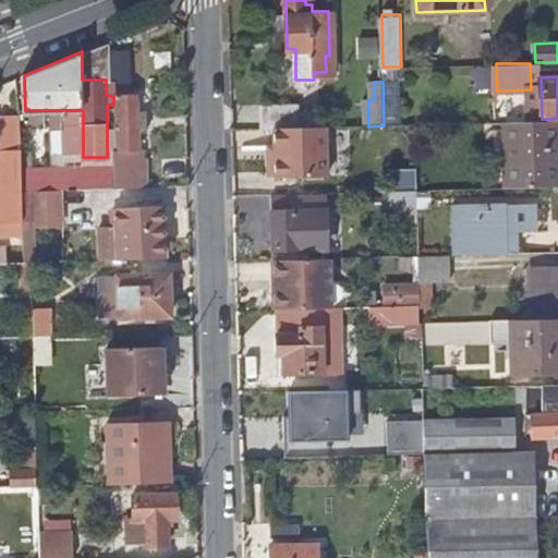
[(140,157),(140,147),(140,94),(117,95),(118,148),(113,148),(114,166),(114,187),(148,186),(147,157),(140,157)]
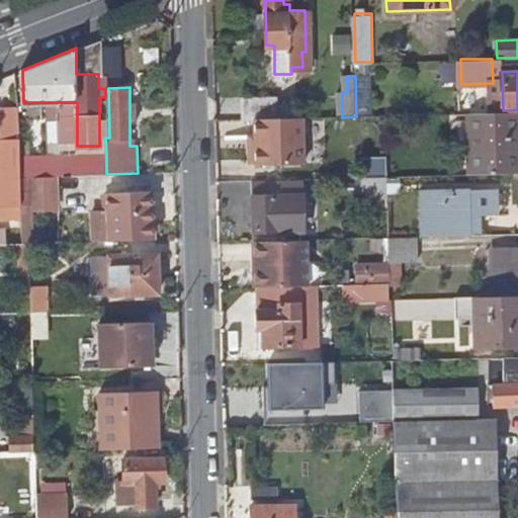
[(243,121),(256,120),(296,119),(296,107),(279,107),(279,99),(242,99),(243,121)]
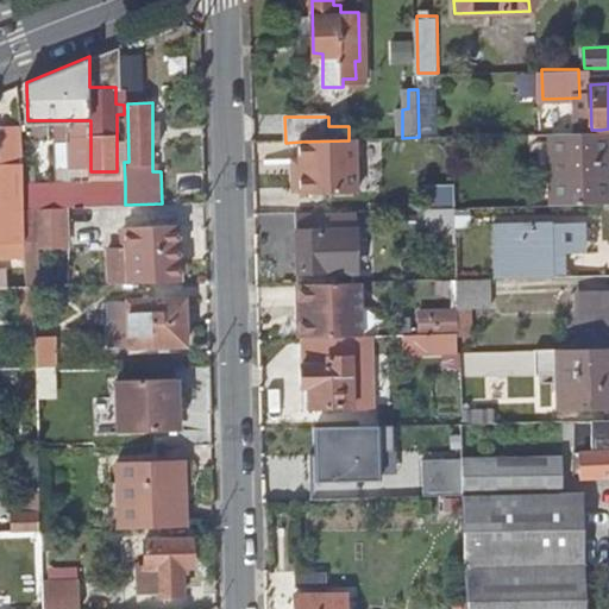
[(553,205),(608,202),(608,173),(602,174),(601,130),(591,130),(550,132),(553,205)]
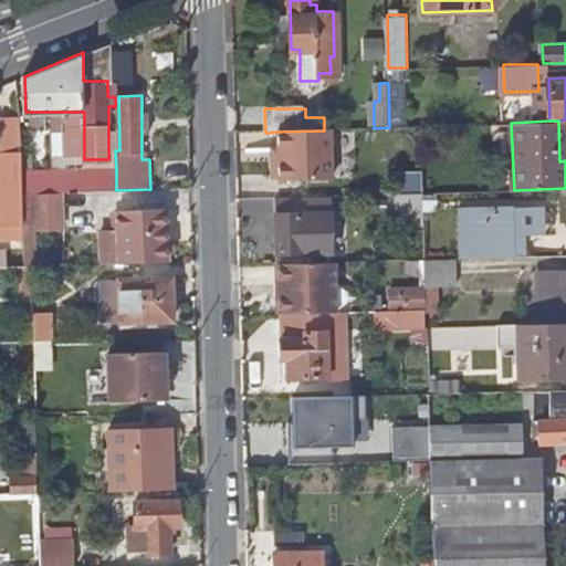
[(23,192),(21,122),(1,123),(1,153),(0,153),(0,239),(24,239),(23,192)]
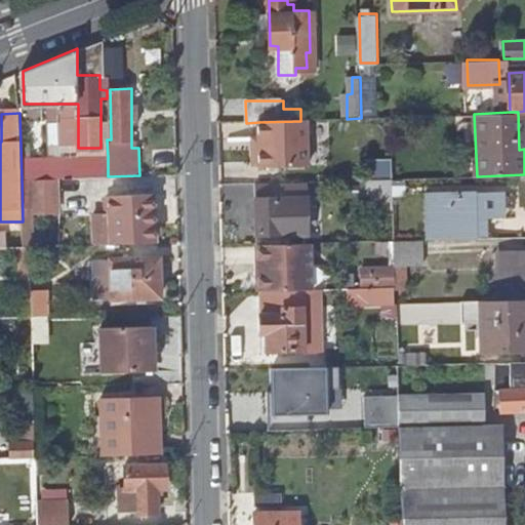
[(300,121),(259,122),(260,168),(311,166),(310,120),(300,121)]
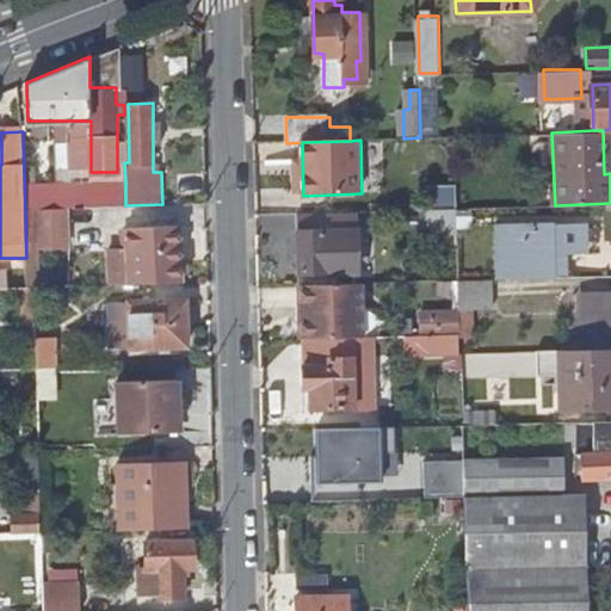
[(125,205),(125,181),(55,184),(55,208),(68,207),(125,205)]
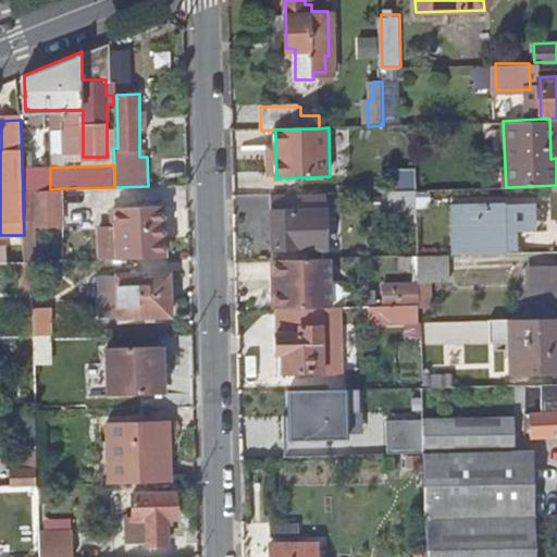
[(50,189),(23,189),(24,221),(36,220),(36,225),(63,224),(62,188),(50,189)]
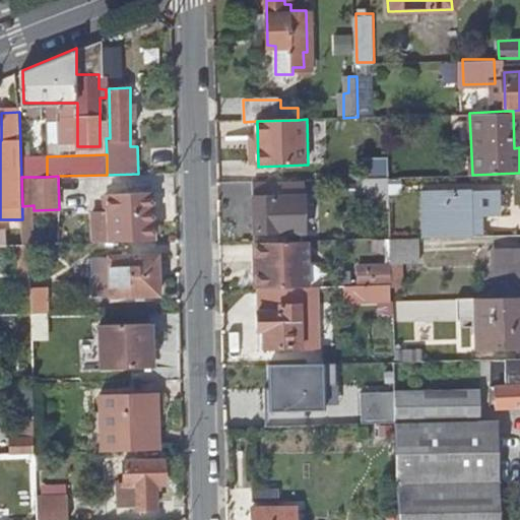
[(388,193),(388,179),(356,180),(356,195),(388,193)]
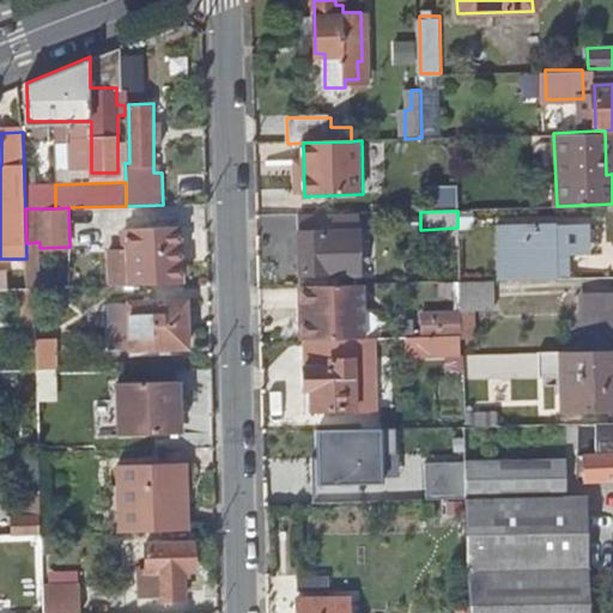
[(498,280),(559,278),(559,275),(568,275),(566,254),(588,254),(587,223),(497,226),(498,280)]
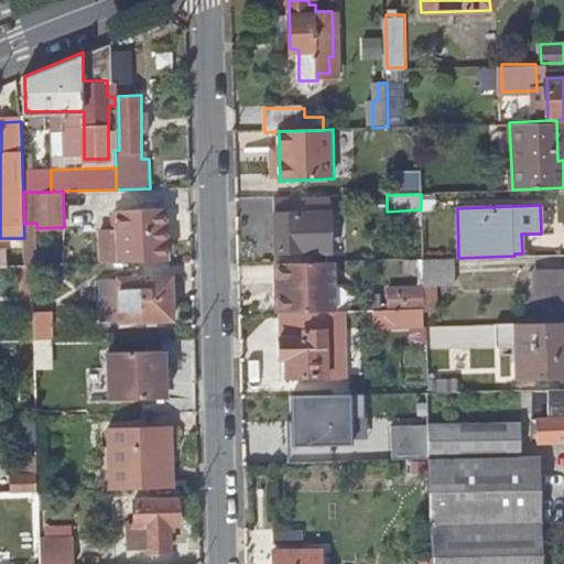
[(100,229),(101,261),(120,261),(167,260),(165,207),(117,209),(117,228),(100,229)]
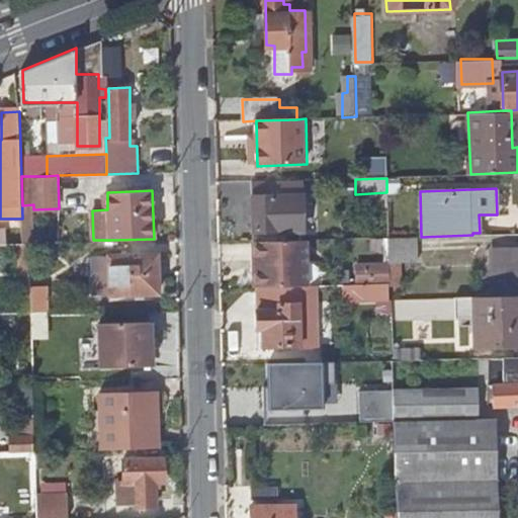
[(300,196),(252,198),(254,234),(303,232),(300,196)]
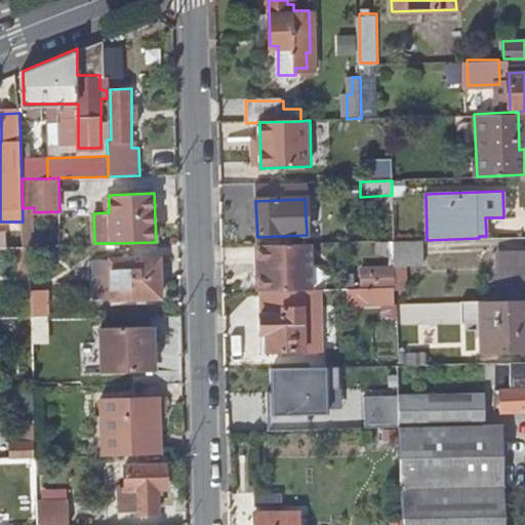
[(395,239),(395,264),(425,263),(423,238),(395,239)]
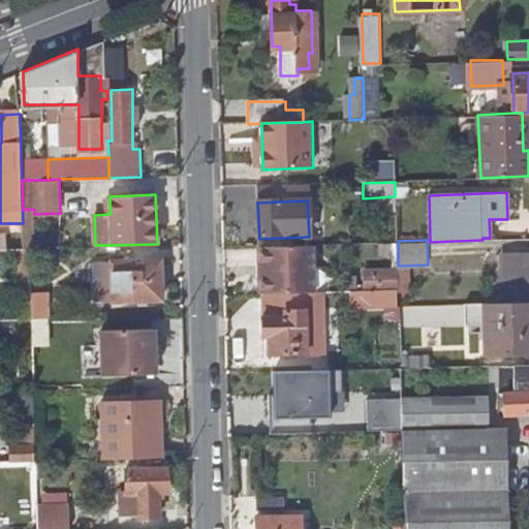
[(315,247),(262,249),(263,294),(316,293),(315,247)]
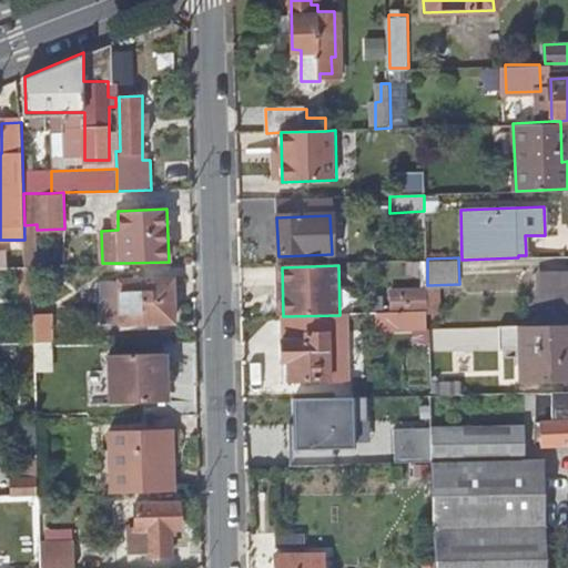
[(557,320),(567,318),(567,269),(556,270),(557,320)]
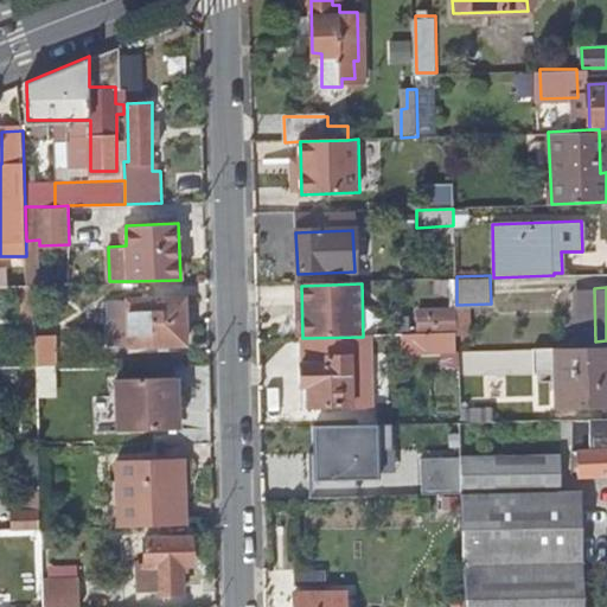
[(185,299),(129,300),(129,346),(186,344),(185,299)]
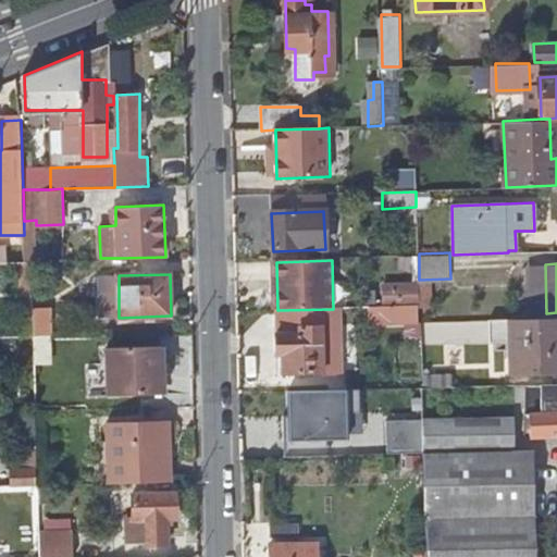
[(419,322),(436,321),(435,296),(419,296),(419,306),(419,322)]
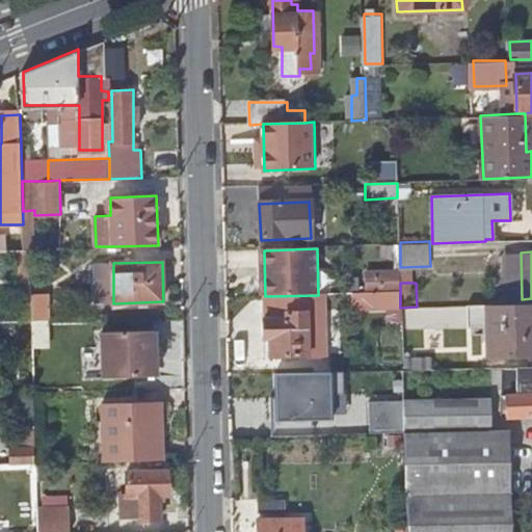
[(34,292),(34,320),(48,320),(50,320),(50,292),(34,292)]
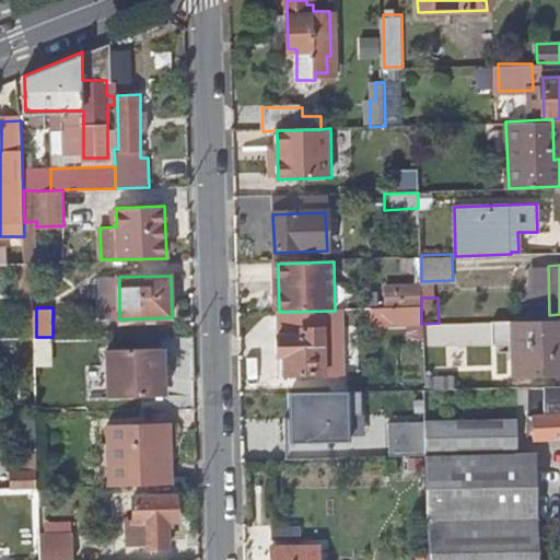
[(407,311),(391,312),(391,322),(407,322),(407,311)]
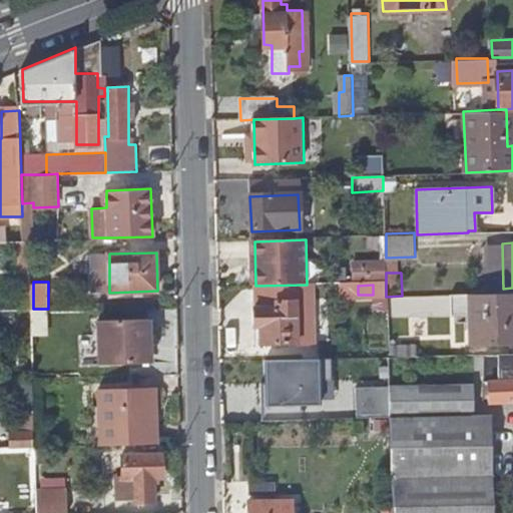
[(512,291),(469,293),(471,341),(512,339),(512,291)]
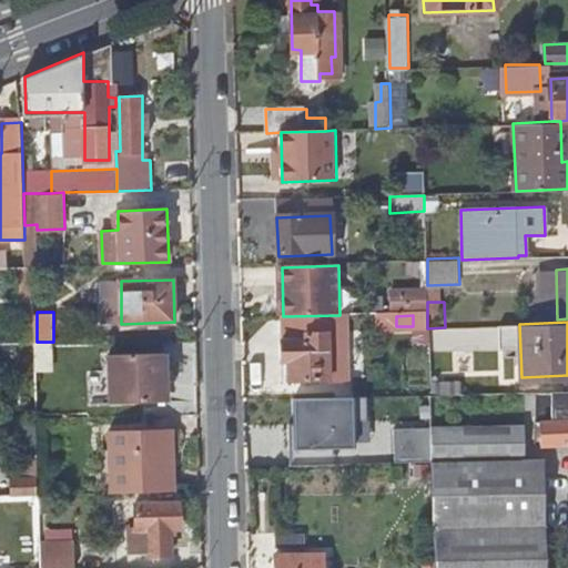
[(306,342),(282,343),(284,383),(330,381),(327,334),(305,335),(306,342)]
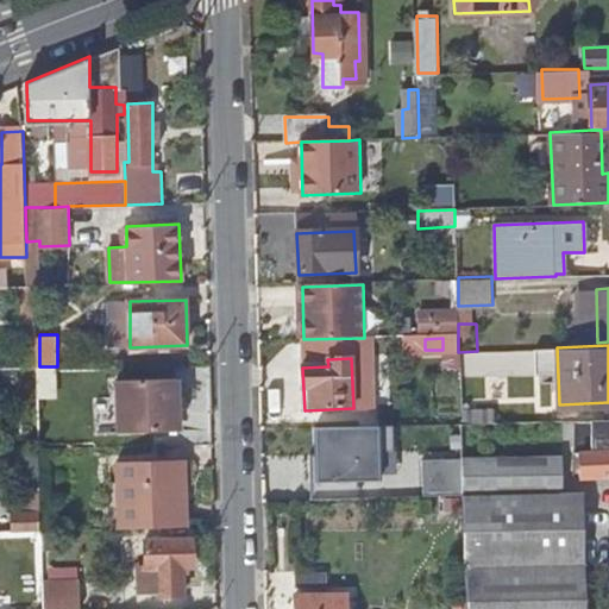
[(39,366),(41,397),(55,397),(55,366),(39,366)]
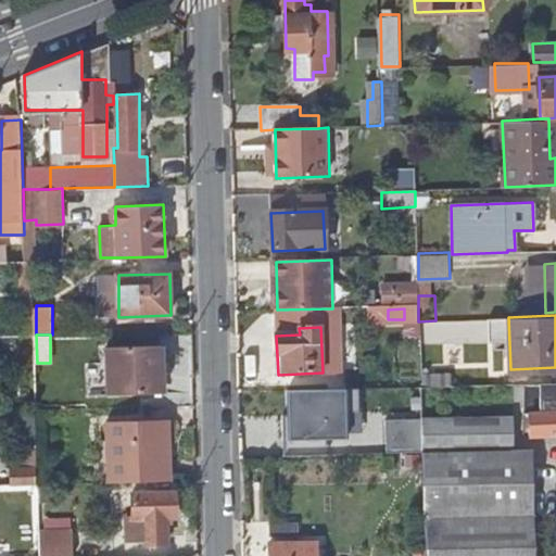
[(161,393),(160,345),(106,348),(108,394),(161,393)]
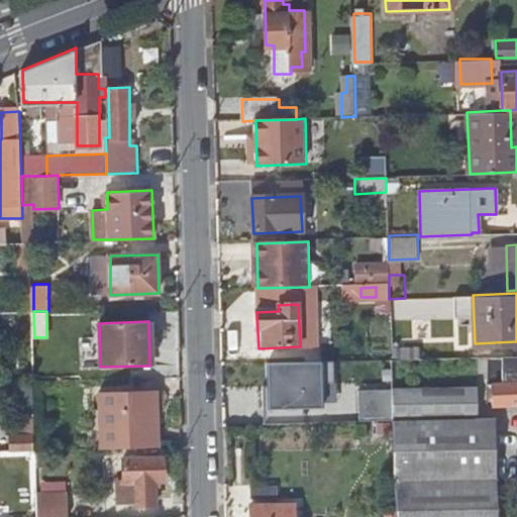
[(516,353),(485,355),(485,364),(490,364),(490,382),(495,382),(495,402),(516,401),(516,353)]
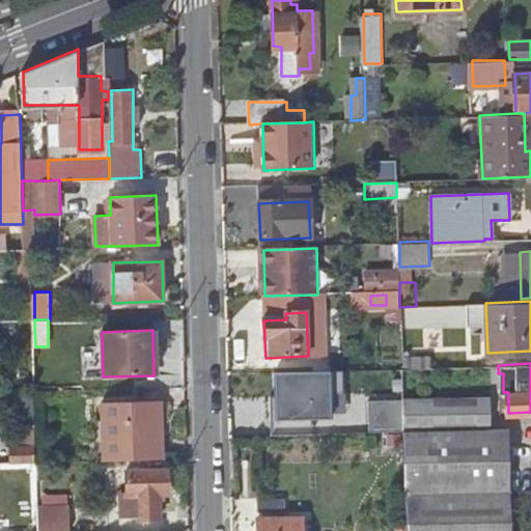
[(409,369),(401,369),(401,370),(402,400),(411,400),(409,369)]
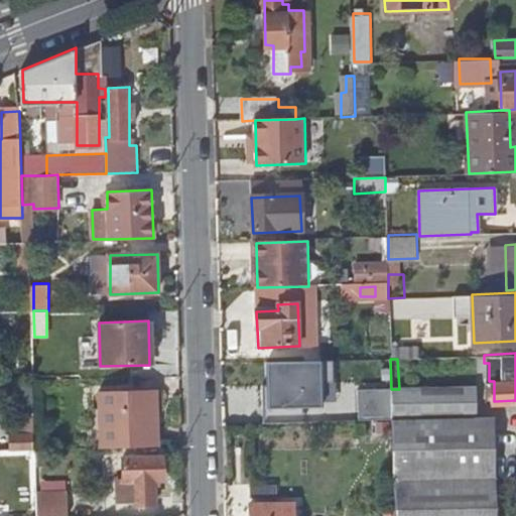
[(333,384),(333,362),(267,365),(267,389),(262,389),(263,411),(302,410),(320,409),(320,385),(333,384)]
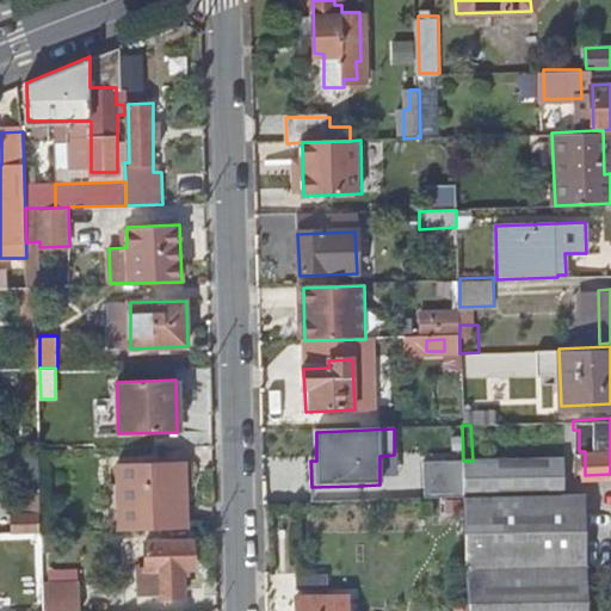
[(463,462),(464,499),(561,494),(560,458),(473,461),(463,461),(463,462)]
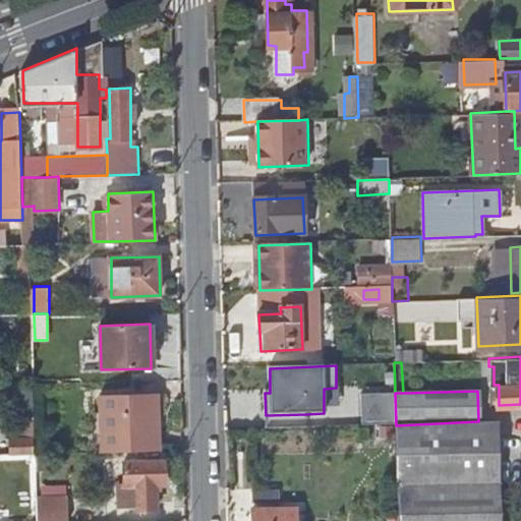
[(106,452),(152,451),(151,419),(159,419),(159,393),(100,395),(100,424),(106,424),(106,452)]
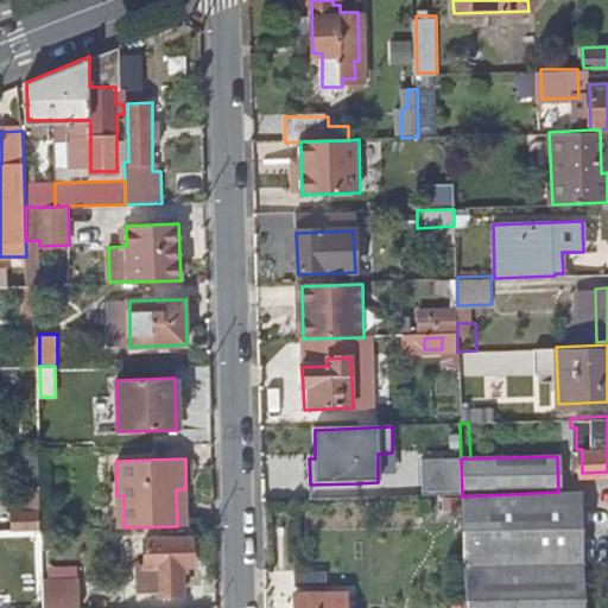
[(423,498),(462,496),(461,460),(422,461),(423,498)]
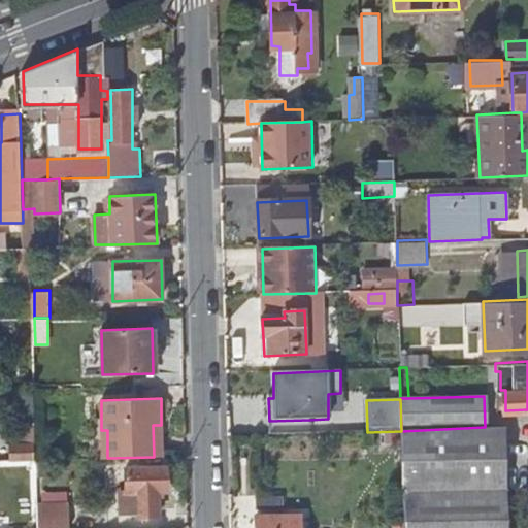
[(309,420),(269,421),(270,436),(310,435),(309,420)]
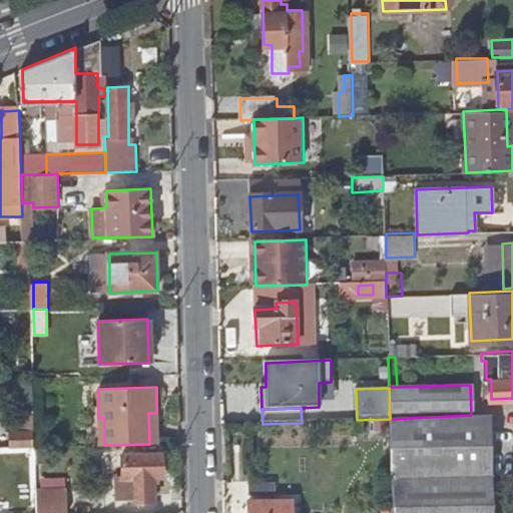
[(392,479),(494,475),(492,414),(471,415),(390,419),(392,479)]
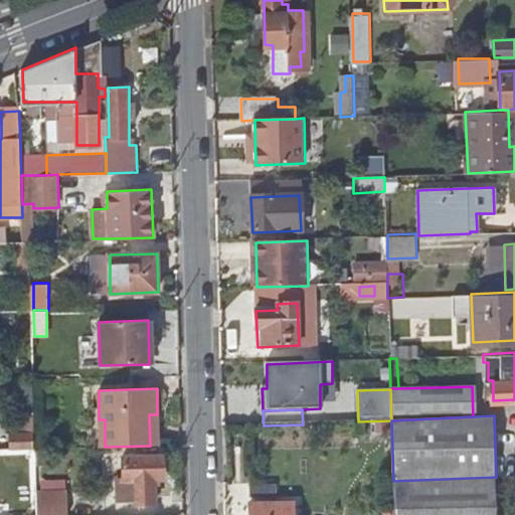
[(15,449),(36,449),(36,434),(16,435),(15,449)]
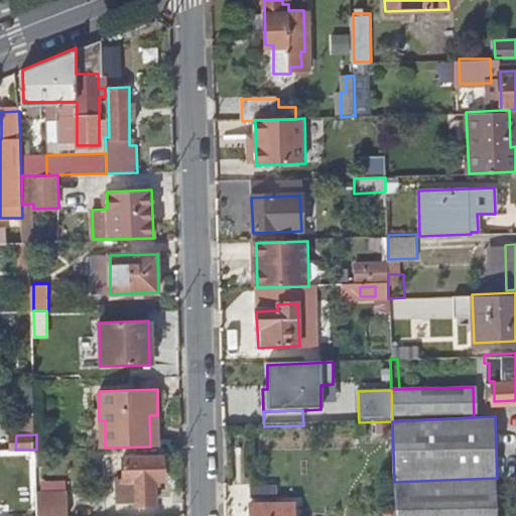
[(164,457),(124,458),(125,480),(118,480),(118,500),(134,500),(134,504),(156,503),(156,482),(164,481),(164,457)]
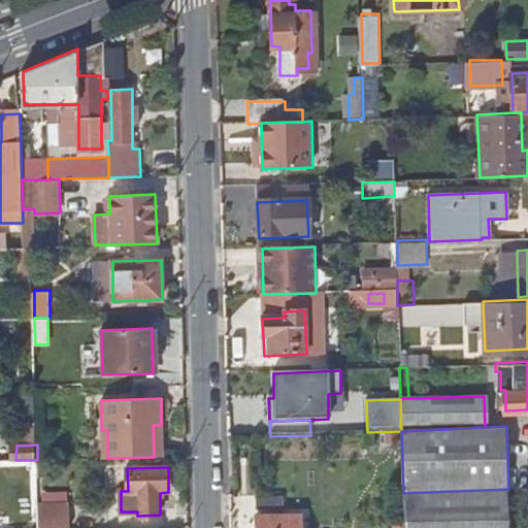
[(509,527),(508,489),(403,493),(403,527),(509,527)]
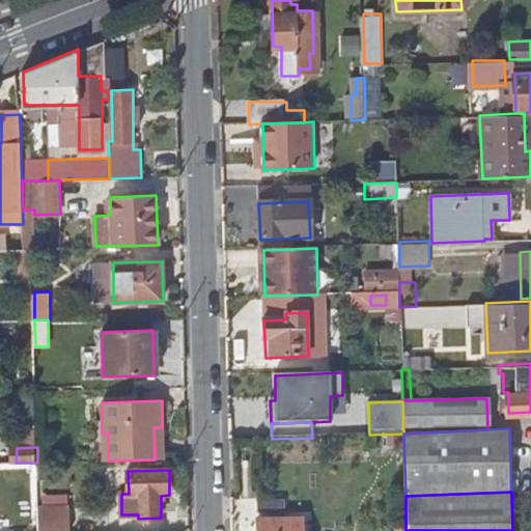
[(71,530),(71,506),(38,507),(38,530),(71,530)]
